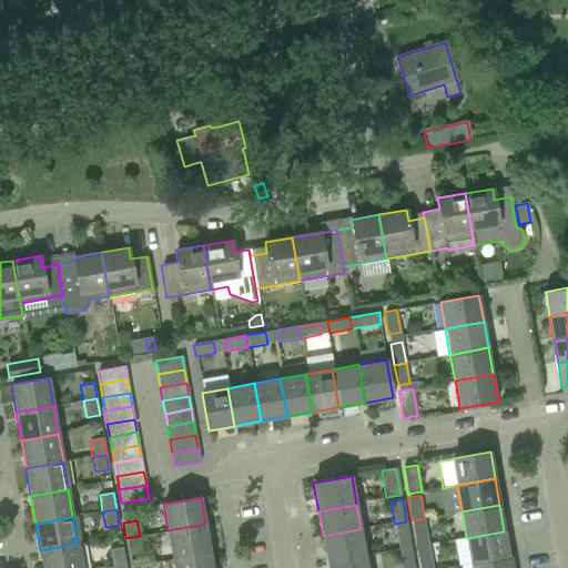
[(168,530),(173,558),(210,553),(205,524),(168,530)]
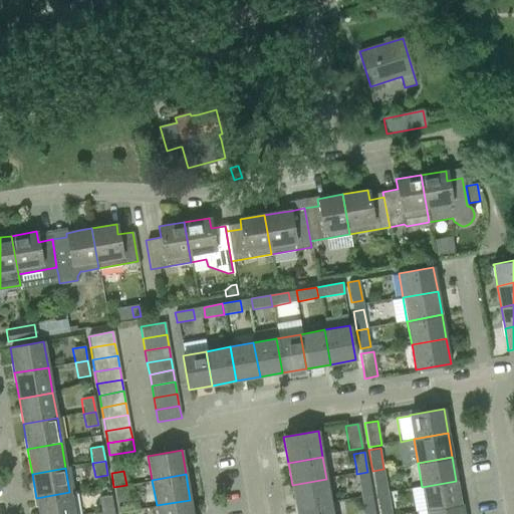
[(384,474),(373,476),(376,495),(389,493),(384,474)]
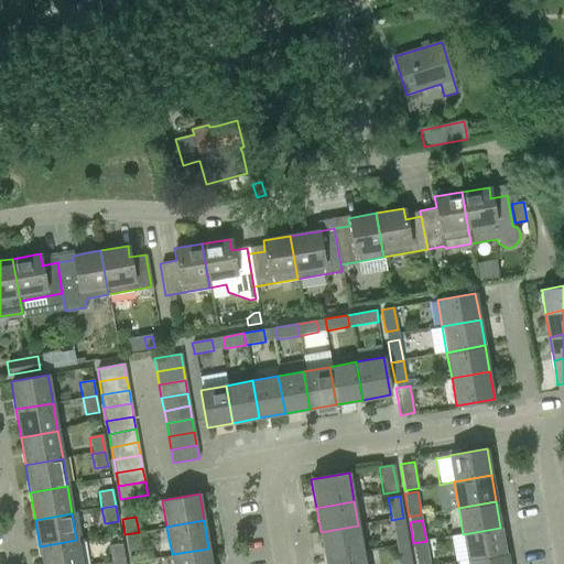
[(404,524),(392,527),(397,546),(409,544),(404,524)]
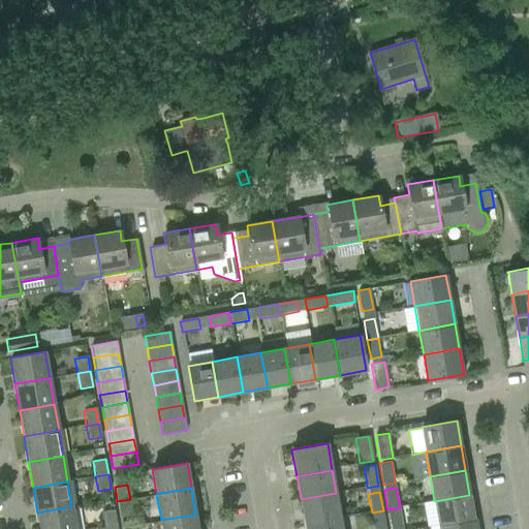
[(336,493),(301,499),(305,524),(340,518),(336,493)]
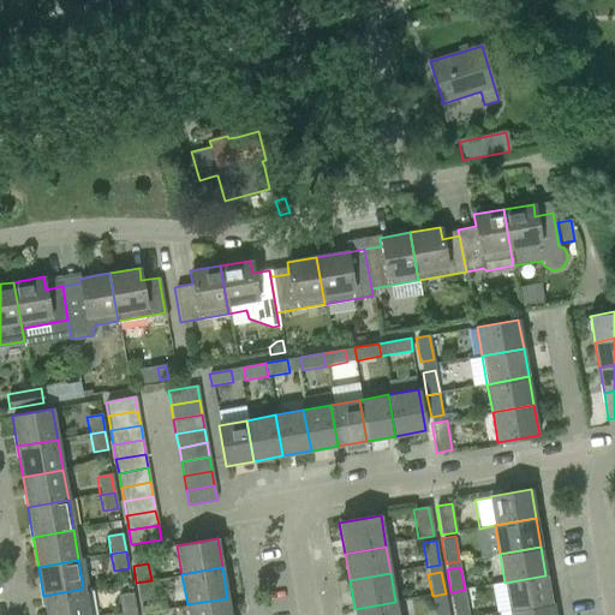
[(505,583),(490,585),(495,614),(499,614),(511,613),(551,605),(545,575),(505,583)]
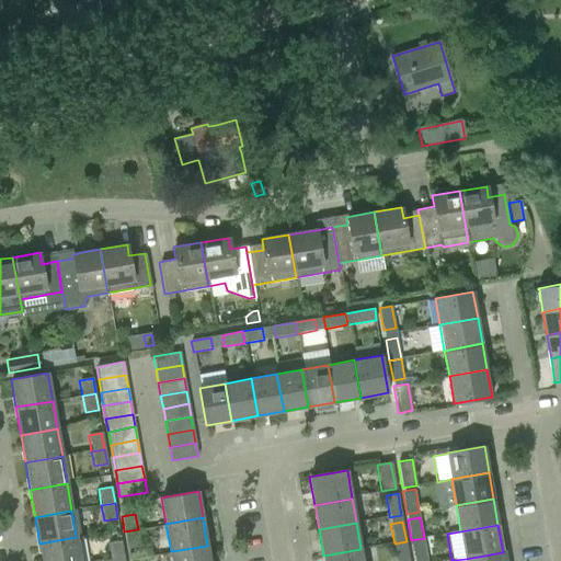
[(138,529),(124,531),(127,549),(140,547),(138,529)]
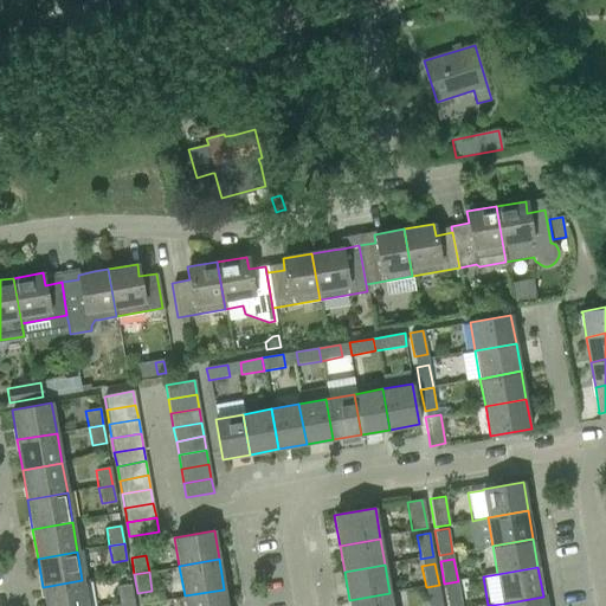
[(43,587),(45,605),(86,605),(82,580),(43,587)]
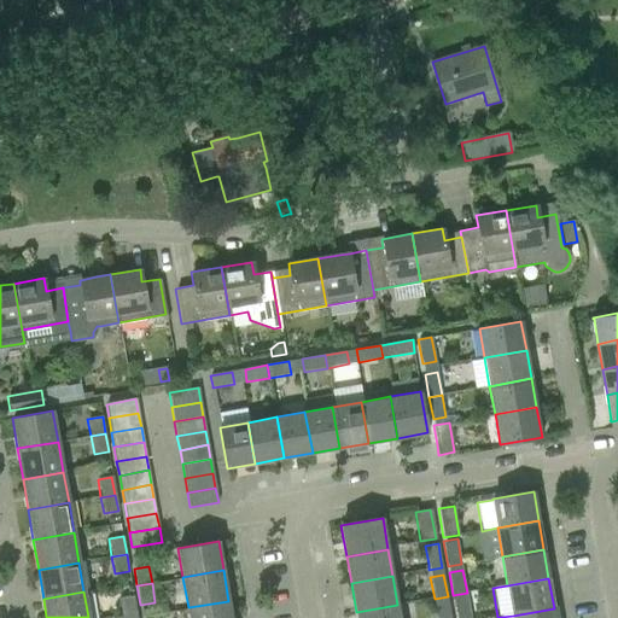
[(467,593),(453,595),(456,617),(462,617),(471,617),(467,593)]
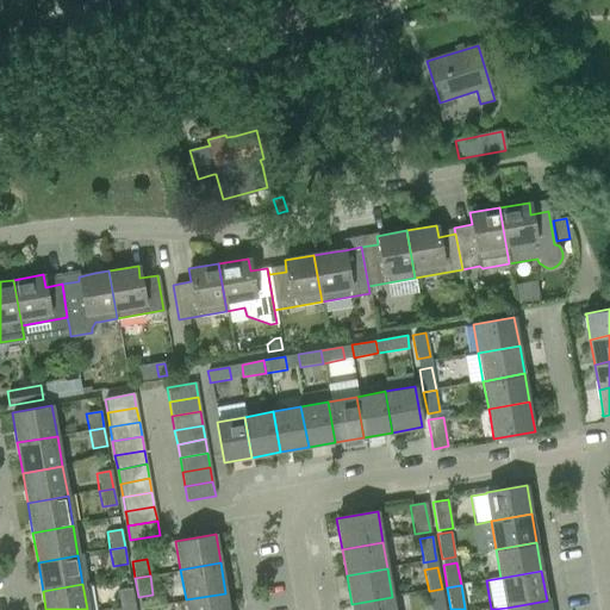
[(132,589),(118,591),(120,608),(135,605),(132,589)]
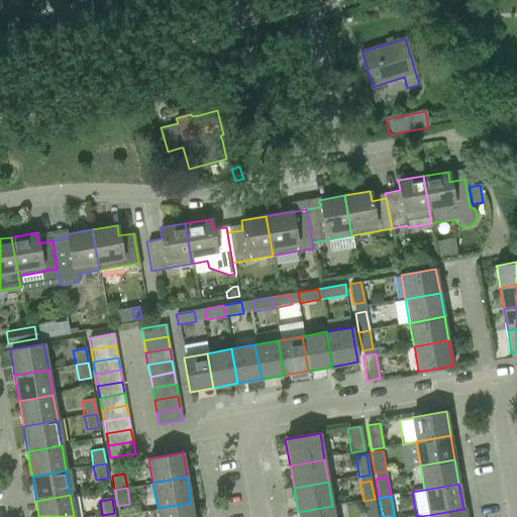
[(377,516),(375,499),(364,501),(366,516),(377,516)]
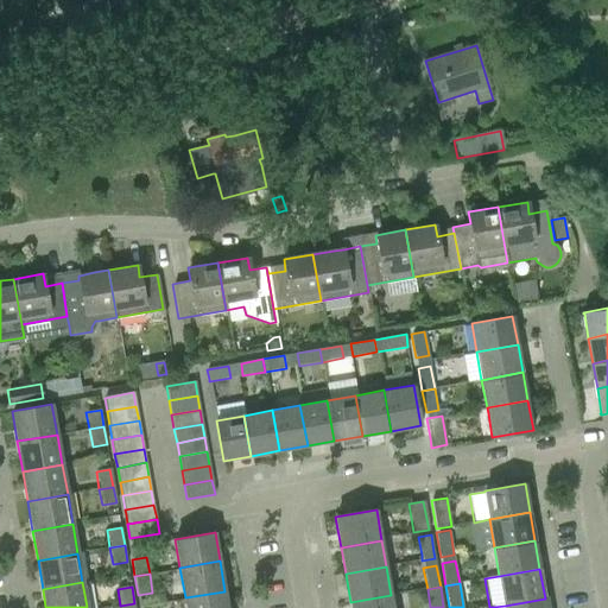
[(185,597),(187,607),(227,607),(225,591),(185,597)]
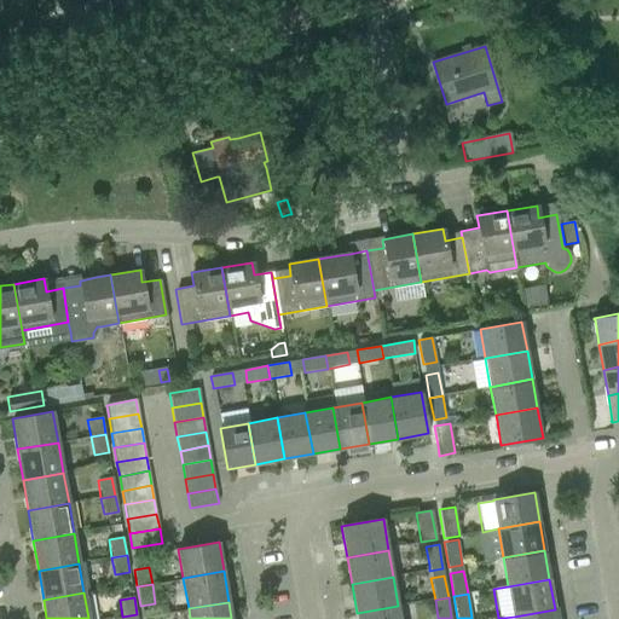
[(400,618),(398,606),(357,613),(358,618),(400,618)]
